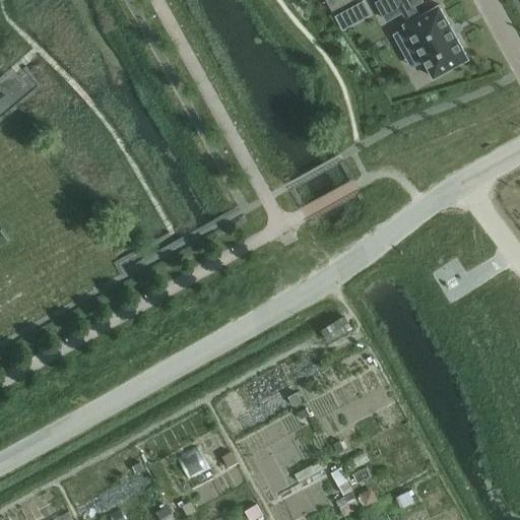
[(364,0),(362,0),(352,6),(360,20),(372,14),(364,0)]
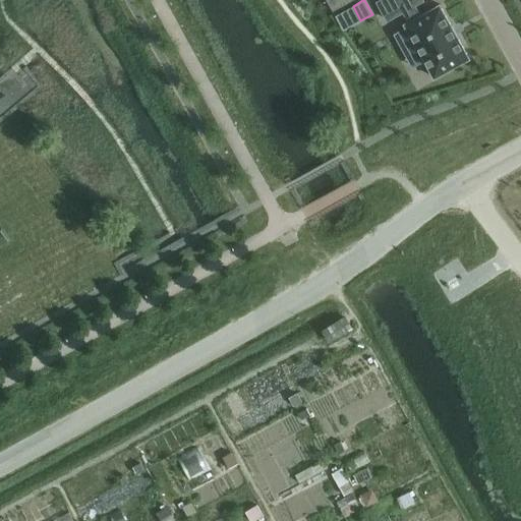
[(422,0),(381,0),(378,2),(388,19),(403,11),(409,21),(407,23),(406,22),(405,23),(406,25),(407,27),(424,59),(433,75),(435,77),(437,76),(436,76),(467,59),(469,58),(468,56),(441,6),(440,4),(438,5),(438,6),(420,15),(414,5),(423,0),(422,0)]
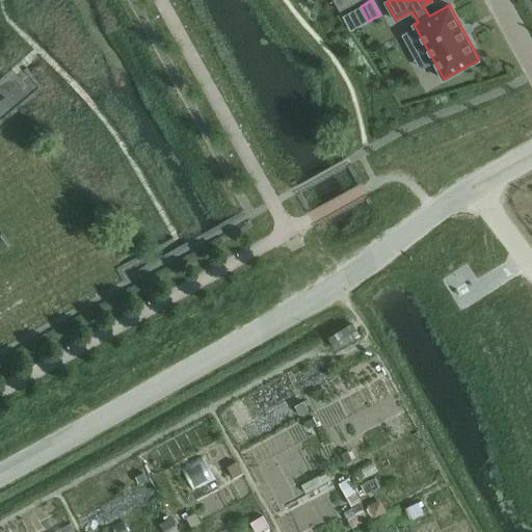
[(298,440),(253,463),(265,487),(284,478),(274,461),(283,457),(289,470),(309,459),(298,440)]
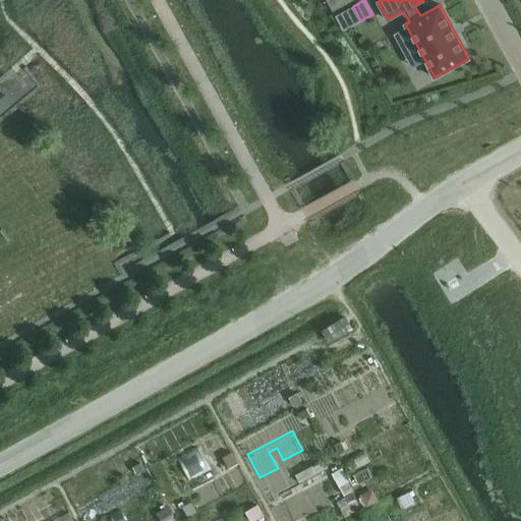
[(341,482),(348,497),(358,490),(351,476),(341,482)]
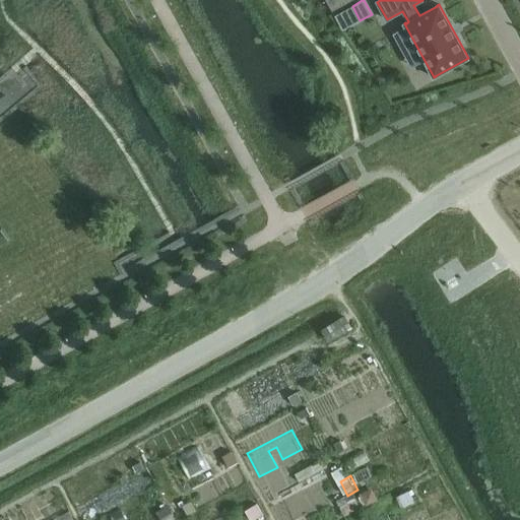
[(323,481),(297,497),(306,511),(331,496),(323,481)]
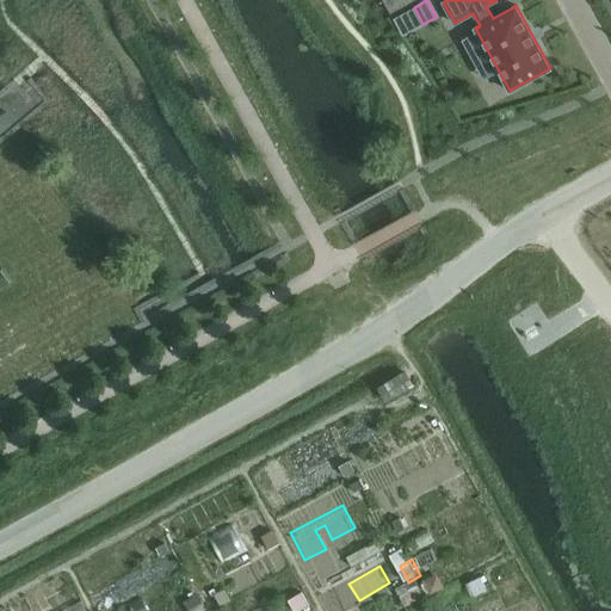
[(491,586),(476,594),(485,609),(498,599),(491,586)]
